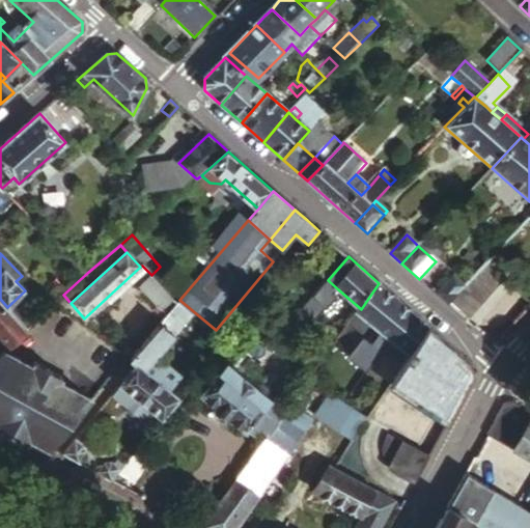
[(456,296),(448,305),(468,322),(510,277),(491,259),(475,276),(465,287),(456,296)]
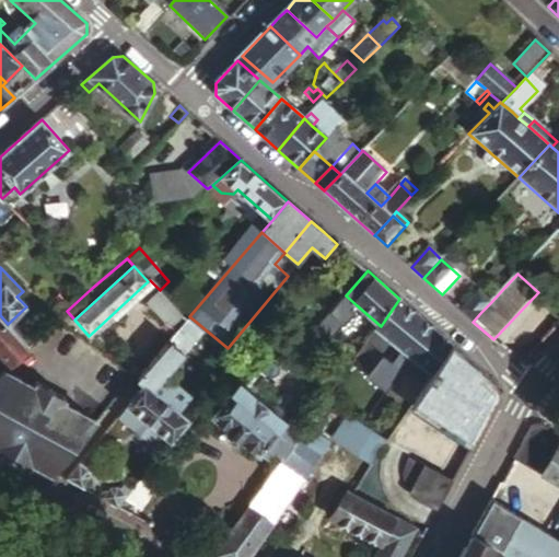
[(177,306),(160,290),(154,297),(171,313),(173,310),(177,306)]
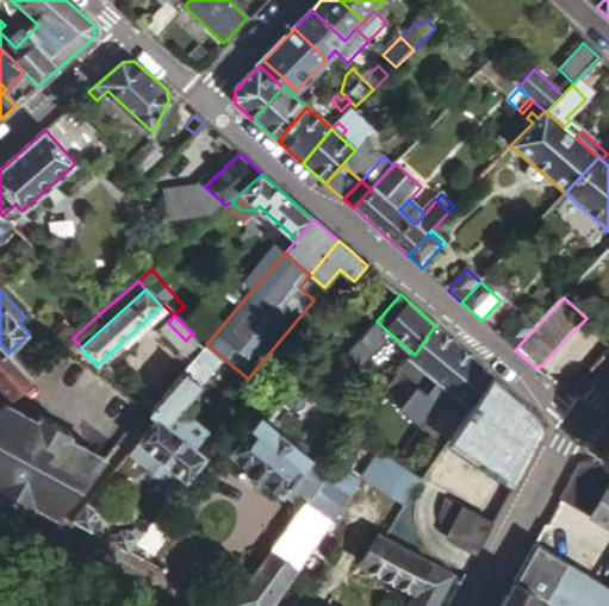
[(502,338),(515,350),(524,339),(534,330),(521,317),(502,338)]
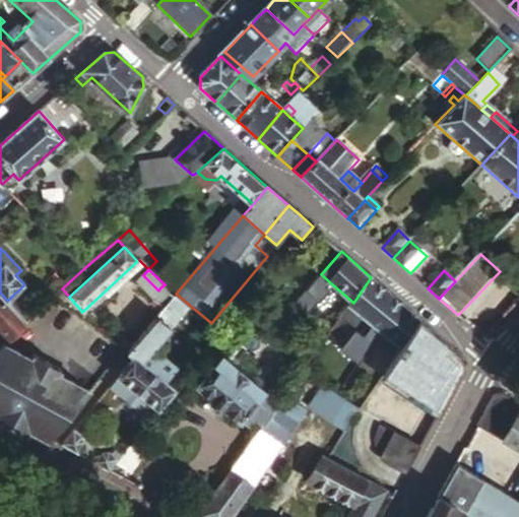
[(331,283),(321,274),(296,303),(309,314),(331,283)]
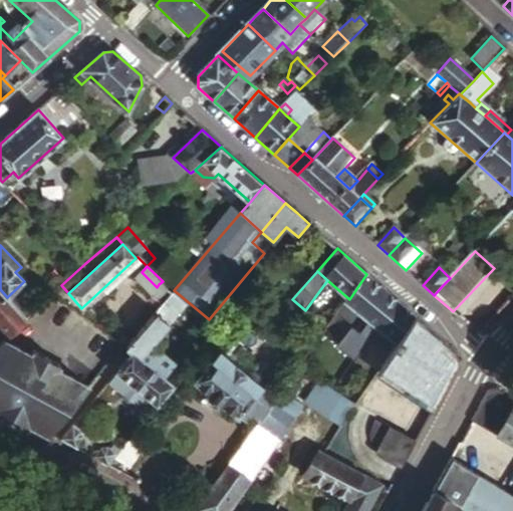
[(383,288),(366,274),(349,299),(347,302),(349,304),(364,317),(383,288)]
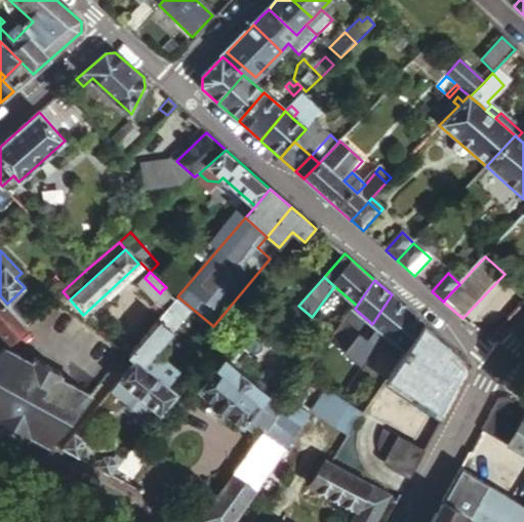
[(152,303),(142,292),(135,299),(146,309),(152,303)]
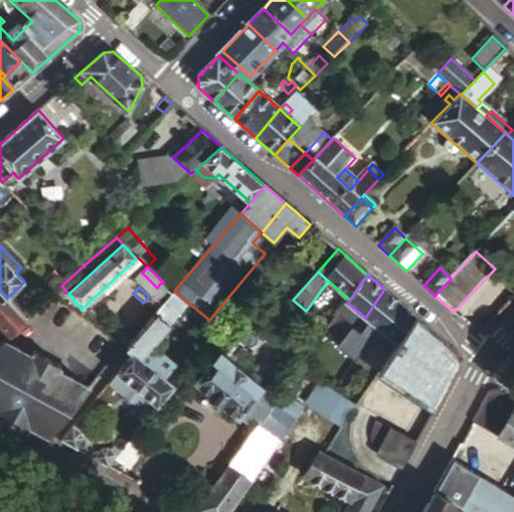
[(400,304),(384,289),(365,318),(369,322),(381,332),(400,304)]
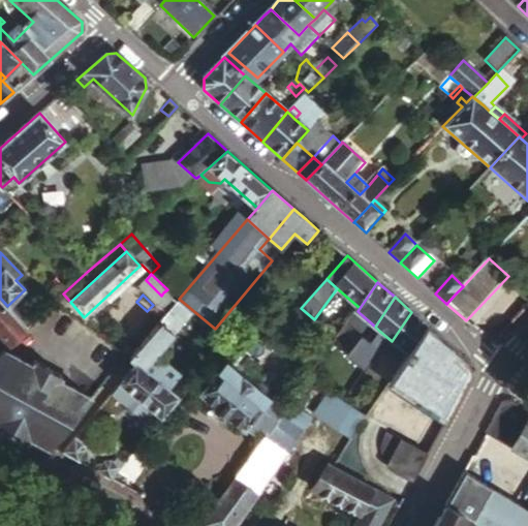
[(7,306),(0,298),(0,336),(1,338),(3,340),(8,342),(9,344),(28,327),(7,306)]
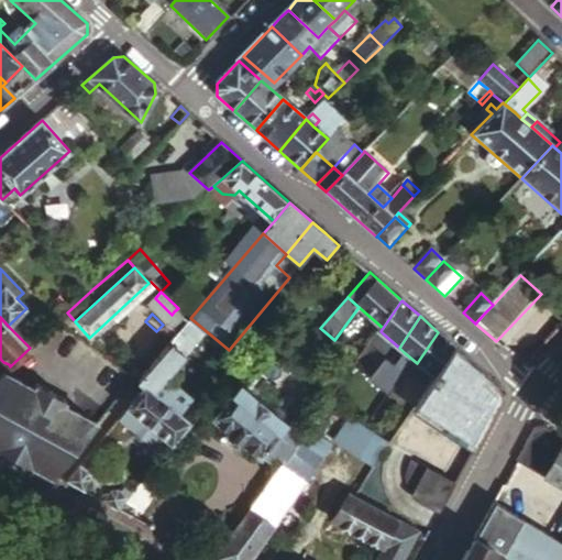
[(138,381),(139,382),(143,386),(175,414),(229,350),(190,318),(190,319),(138,381)]
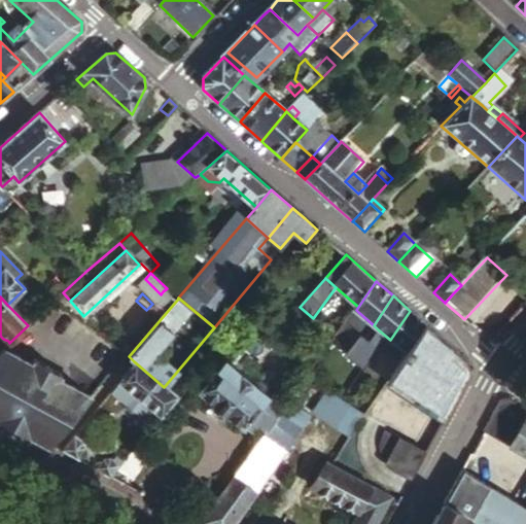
[(427,325),(410,311),(390,340),(408,355),(427,325)]
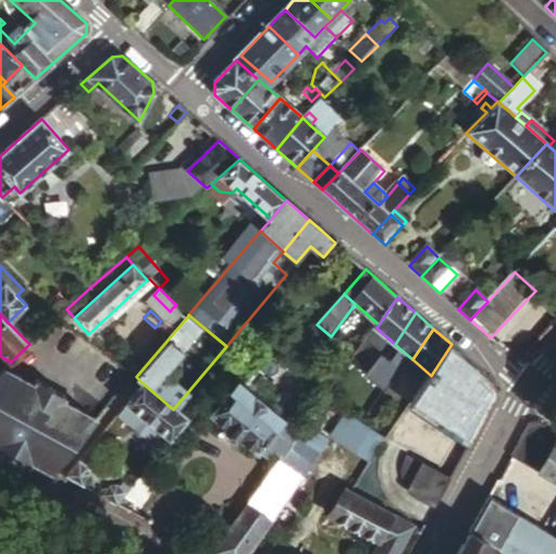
[(379,330),(369,342),(390,360),(399,348),(395,344),(379,330)]
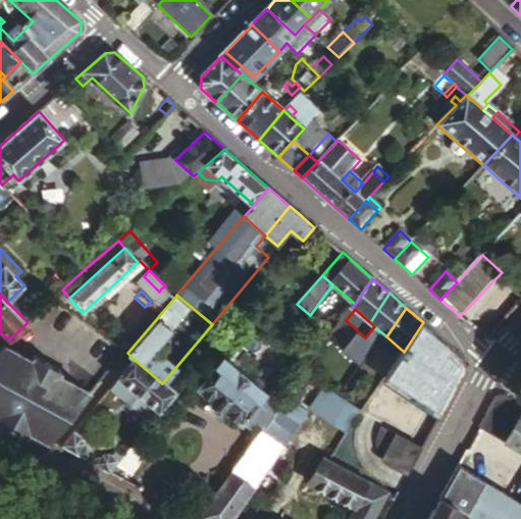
[(465,360),(423,322),(404,352),(387,376),(443,413),(467,370),(465,360)]
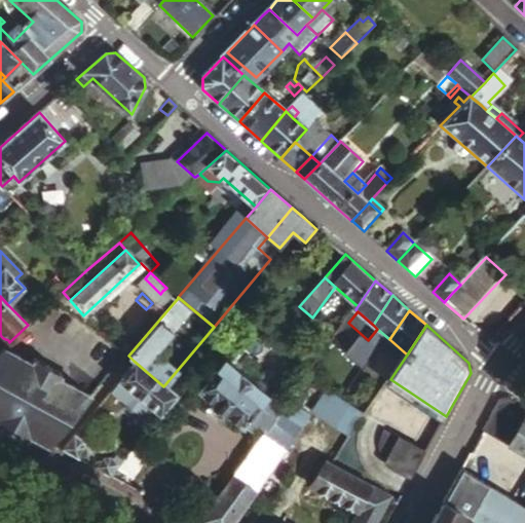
[(32,363),(4,346),(0,349),(0,417),(49,445),(90,397),(59,377),(61,373),(34,358),(32,363)]
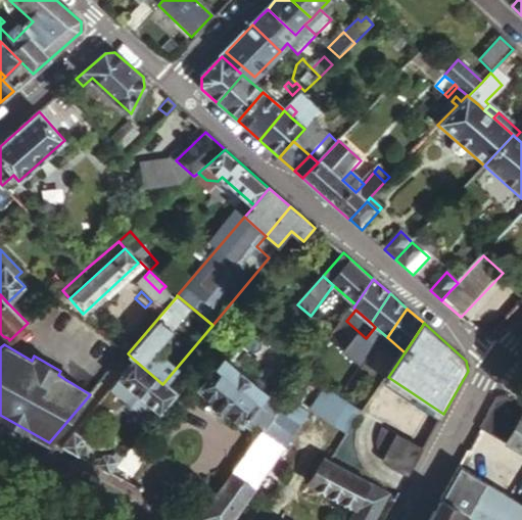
[(257,435),(281,402),(224,353),(197,385),(215,399),(215,403),(223,409),(225,409),(257,435)]
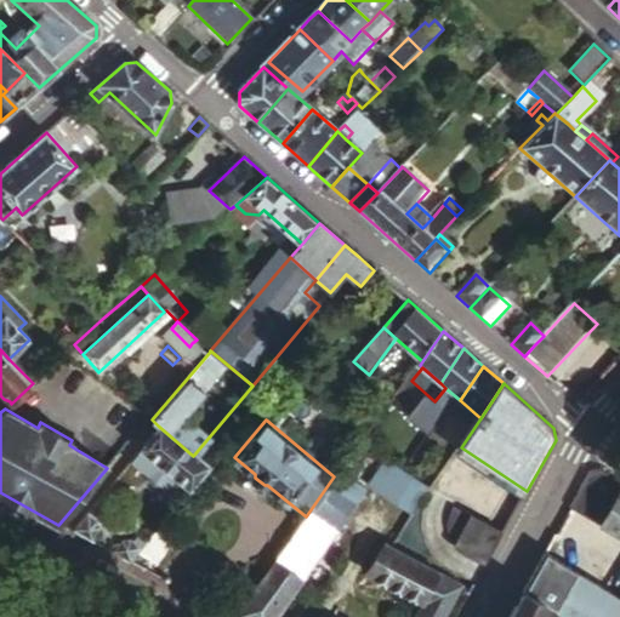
[(135,457),(181,498),(205,467),(193,456),(158,426),(134,457),(135,457)]
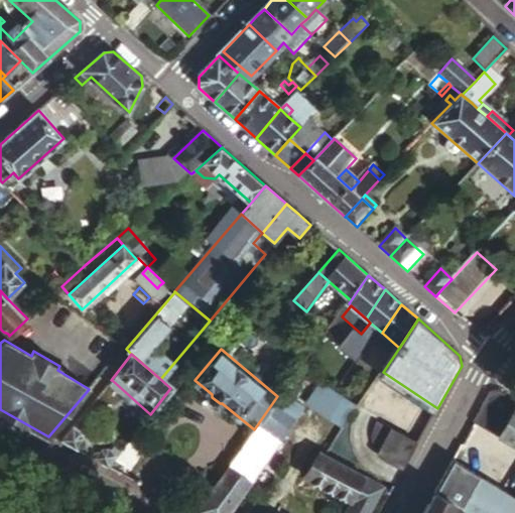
[(359,407),(319,380),(298,366),(277,396),(254,429),(195,512),(231,512),(265,465),(306,404),(344,429),(359,407)]
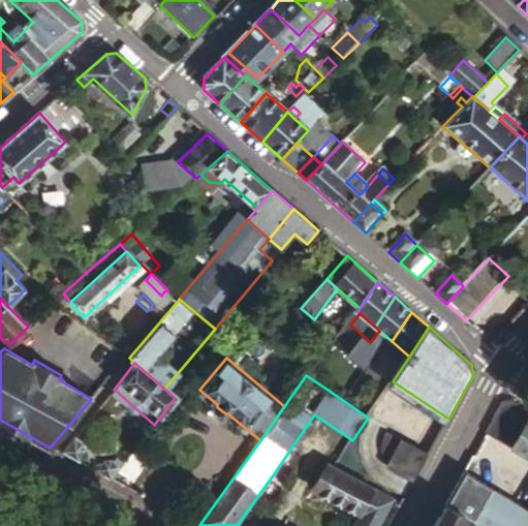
[(115,390),(106,401),(146,436),(154,425),(115,390)]
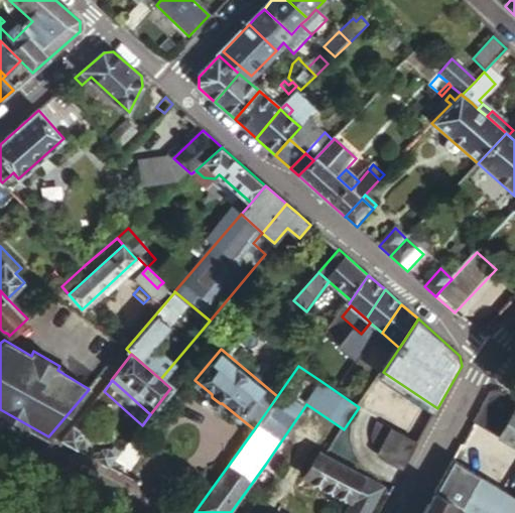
[(514,402),(501,391),(492,393),(491,395),(514,407),(514,402)]
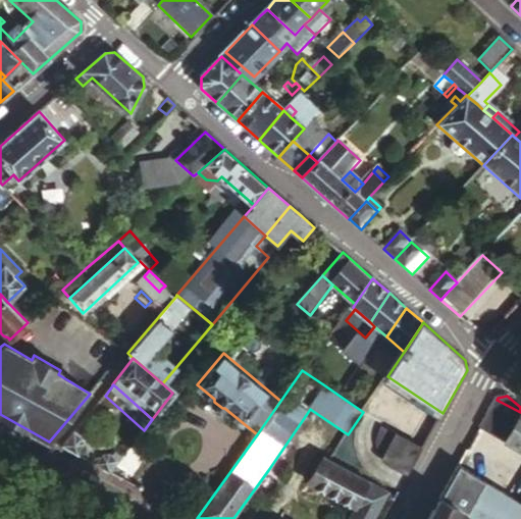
[(520,412),(497,400),(480,427),(520,449),(520,502),(458,468),(440,499),(461,512),(472,518),(520,518),(520,412)]
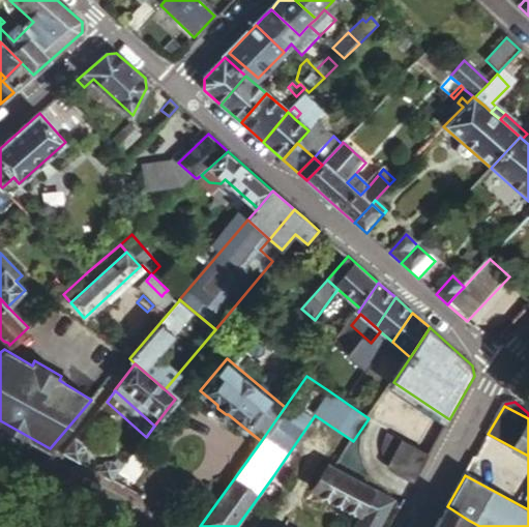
[(61,455),(74,462),(93,437),(84,428),(61,455)]
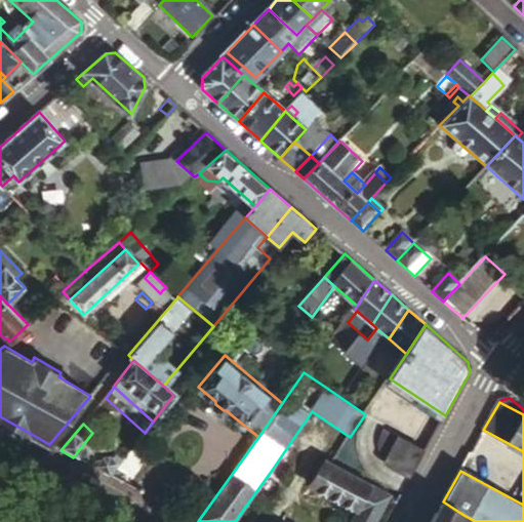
[(392,466),(411,478),(428,447),(386,429),(383,436),(381,442),(381,446),(383,448),(384,453),(387,460),(392,466)]
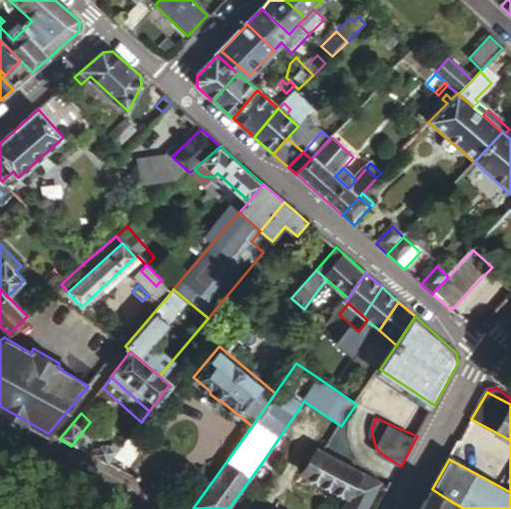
[(92,457),(107,466),(118,451),(112,446),(109,450),(103,446),(100,446),(92,457)]
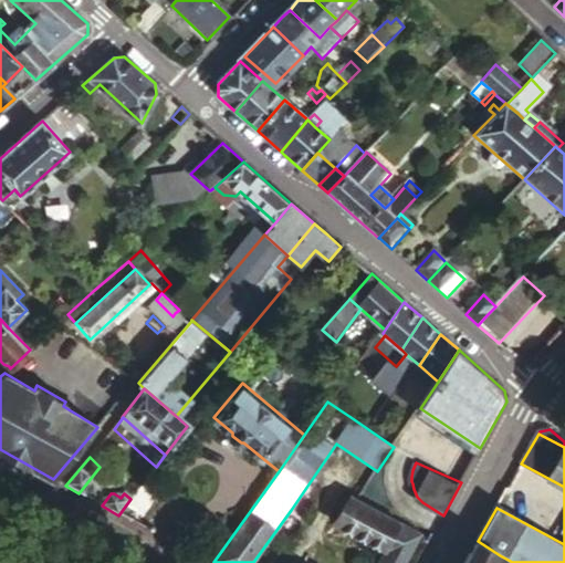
[(407,562),(422,537),(357,501),(352,498),(335,523),(387,552),(382,562),(407,562)]
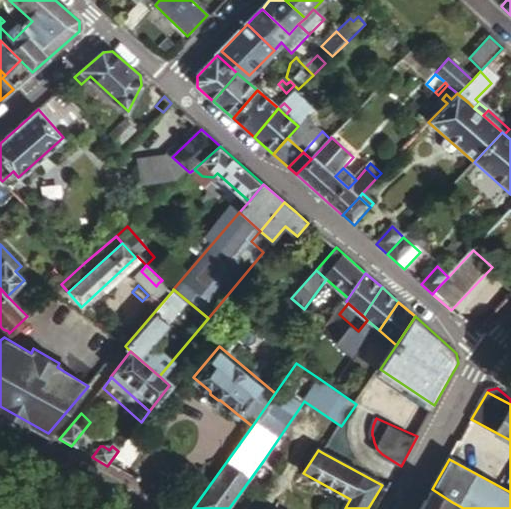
[(107,466),(120,473),(129,460),(118,451),(107,466)]
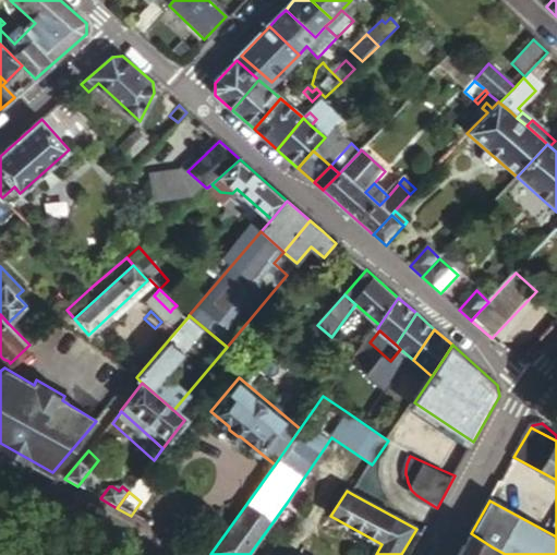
[(488,554),(493,547),(471,533),(459,554),(488,554)]
